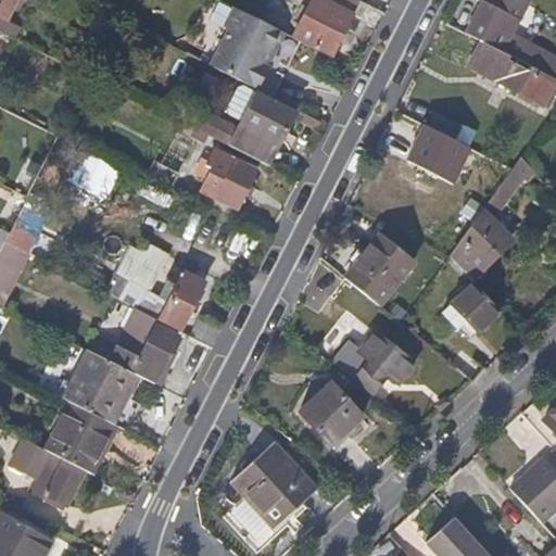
[(0,0),(0,17),(7,22),(16,0),(0,0)]
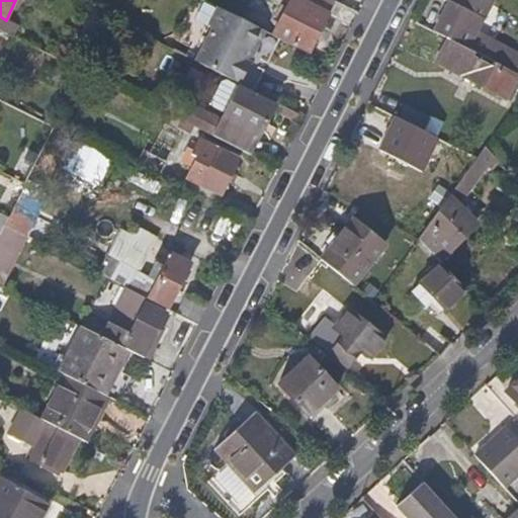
[(310,47),(333,1),(330,0),(287,0),(286,4),(283,9),(272,31),(308,51),(310,47)]
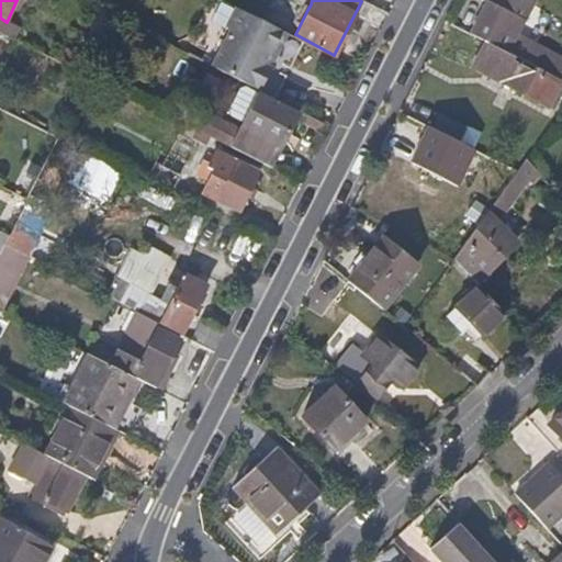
[(529,6),(531,0),(478,0),(483,3),(474,22),(469,33),(476,37),(485,42),(504,51),(514,56),(534,66),(553,77),(561,80),(561,65),(555,63),(558,57),(542,49),(520,38),(514,35),(517,27),(529,6)]
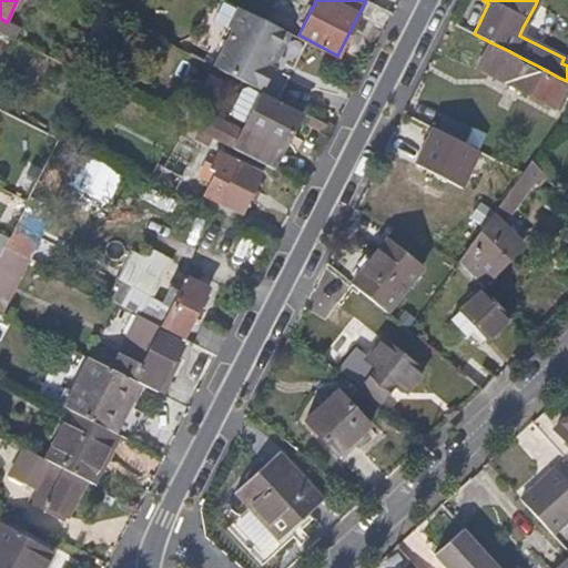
[(273,66),(291,34),(264,21),(236,7),(226,28),(209,62),(236,77),(255,85),(266,64),(272,69),(273,66)]
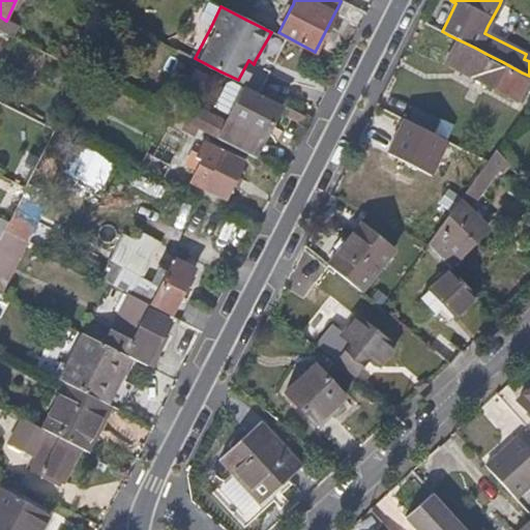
[(102,39),(115,17),(101,9),(90,33),(102,39)]
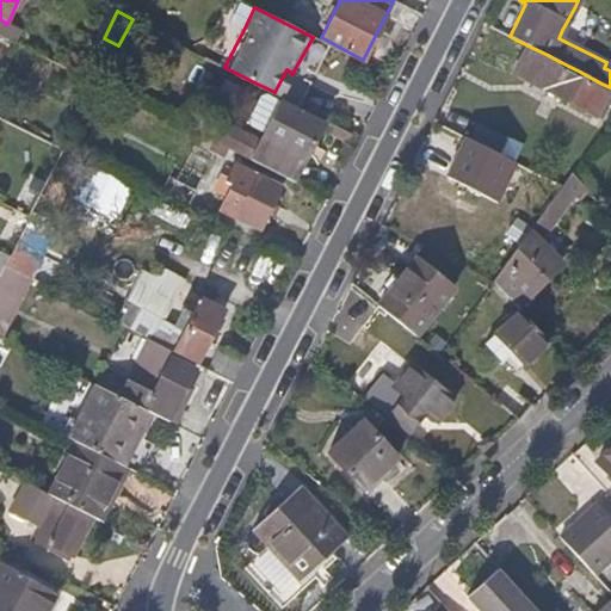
[(588,81),(565,69),(557,65),(559,61),(548,55),(528,45),(518,61),(512,73),(519,78),(535,85),(532,91),(542,96),(545,90),(556,96),(575,104),(596,115),(600,105),(608,92),(588,81)]
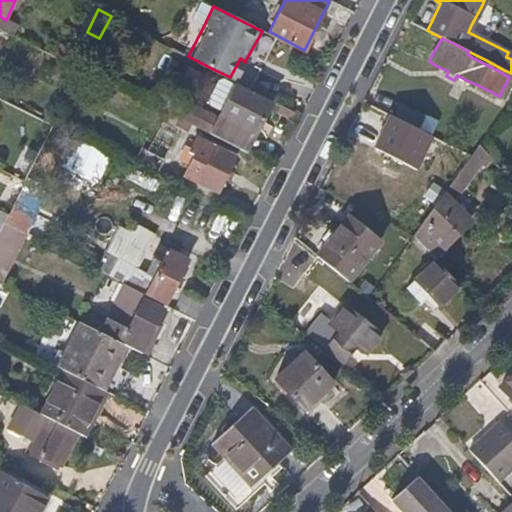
[(236,81),(245,62),(240,58),(230,77),(236,81)]
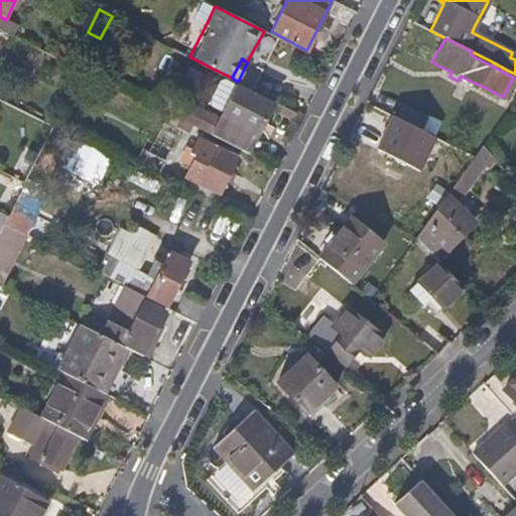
[(258,132),(272,104),(244,89),(224,79),(206,114),(200,125),(198,128),(200,129),(209,134),(217,137),(230,144),(244,152),(247,153),(258,132)]
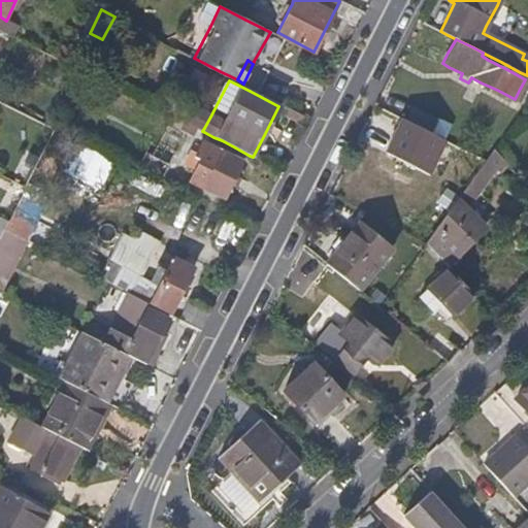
[(429,118),(422,114),(407,107),(398,101),(392,113),(397,117),(415,125),(424,130),(427,123),(429,118)]
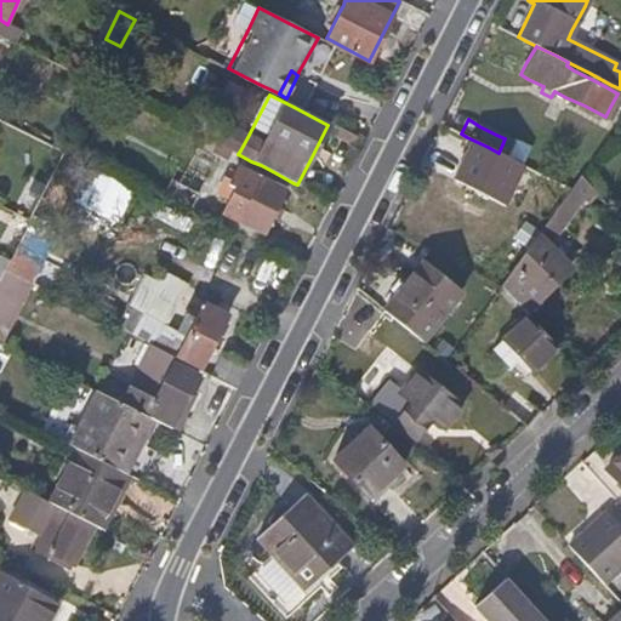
[(240,151),(248,137),(223,125),(215,120),(206,134),(216,138),(235,148),(240,151)]
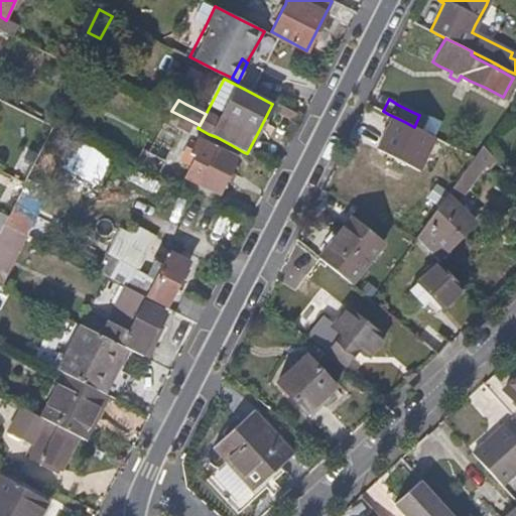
[(293,111),(278,103),(274,110),(289,119),(293,111)]
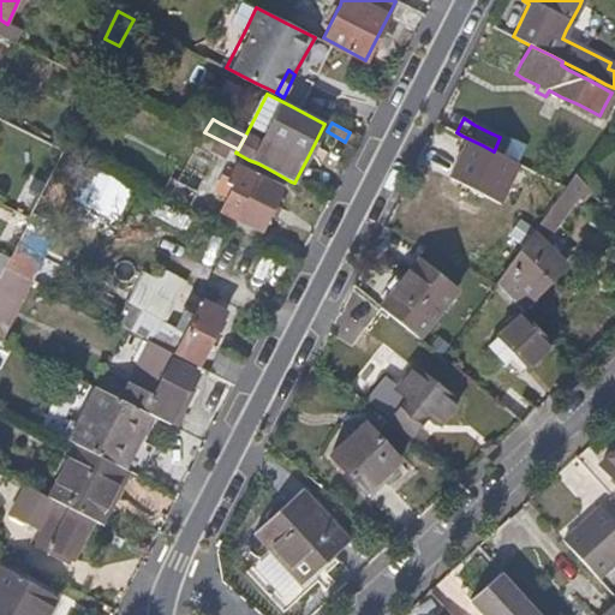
[(268,210),(280,187),(256,175),(234,163),(218,198),(222,202),(220,207),(226,210),(252,225),(258,227),(268,210)]
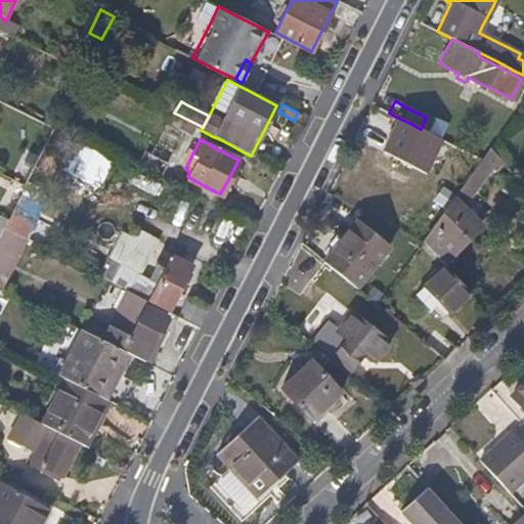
[(174,154),(150,140),(146,149),(155,155),(170,163),(174,154)]
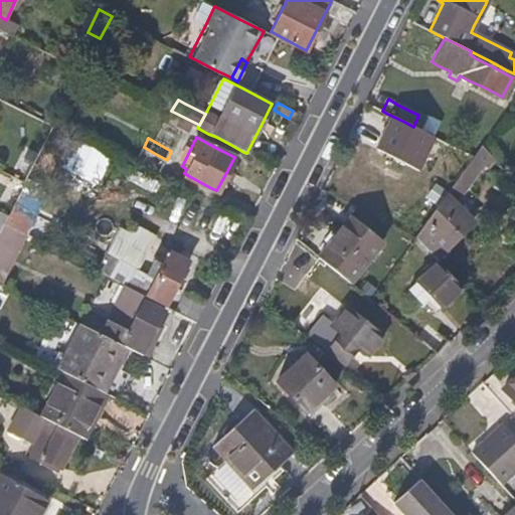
[(72,142),(56,186),(90,199),(107,155),(72,142)]
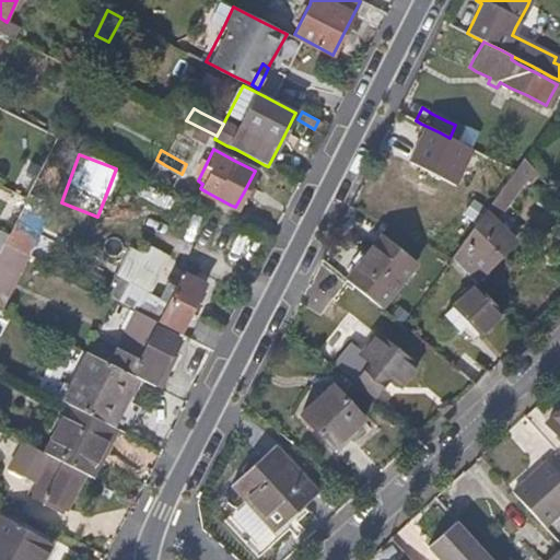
[(500,189),(513,171),(482,155),(471,173),(477,176),(489,183),(493,186),(500,189)]
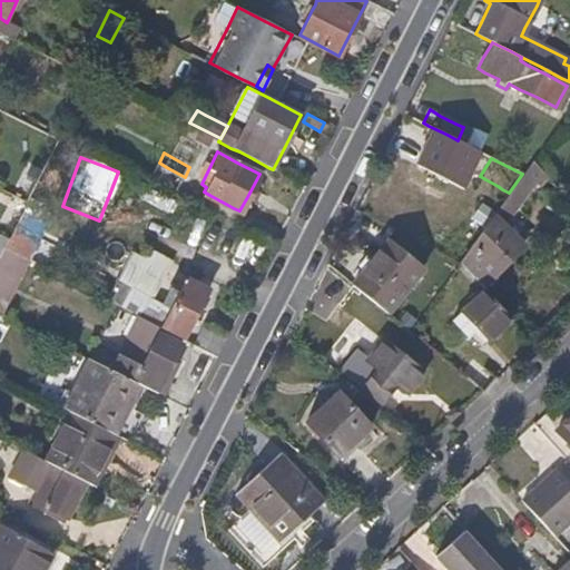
[(548,178),(539,168),(534,163),(532,161),(522,174),(533,183),(539,188),(548,178)]
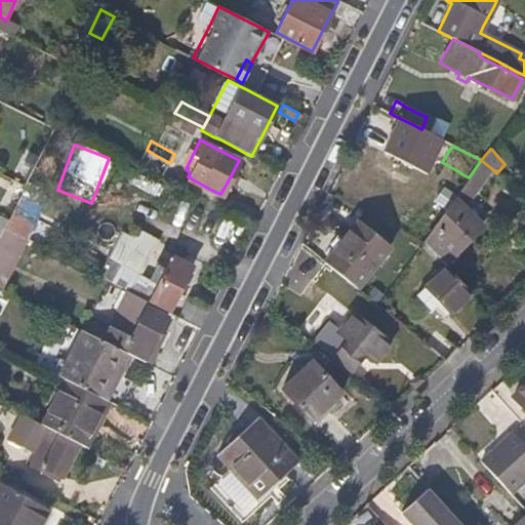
[(170,163),(155,155),(147,150),(145,154),(139,164),(150,169),(161,175),(163,176),(170,163)]
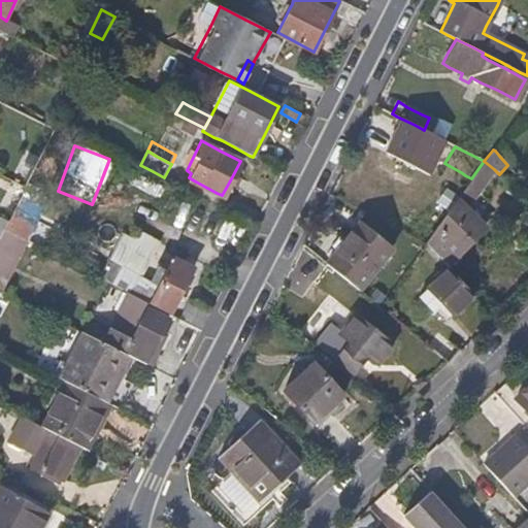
[(475,196),(494,169),(484,161),(471,178),(458,197),(456,199),(466,208),(475,196)]
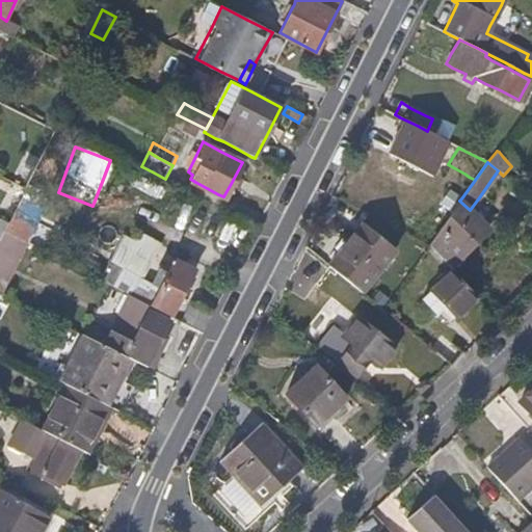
[(461,198),(475,180),(469,177),(464,174),(459,181),(453,189),(449,196),(457,204),(459,201),(461,198)]
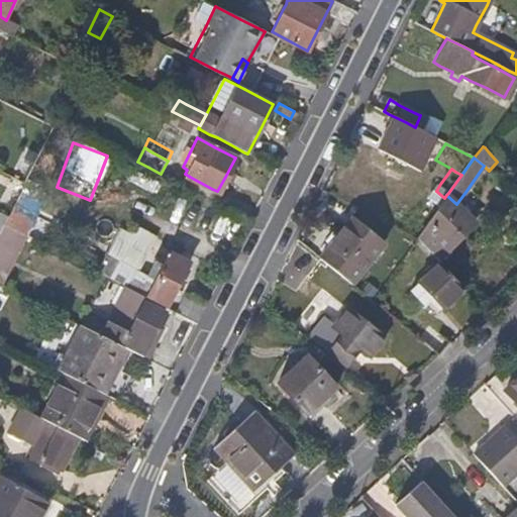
[(466,235),(473,227),(463,219),(449,206),(443,200),(435,210),(422,230),(415,238),(419,241),(425,247),(436,259),(439,262),(444,256),(457,243),(466,235)]
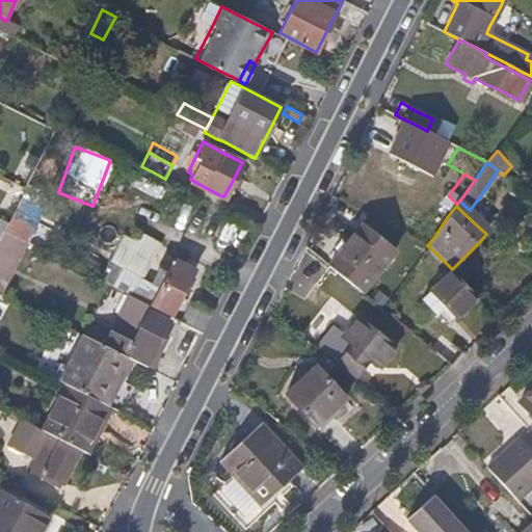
[(376,276),(394,254),(362,227),(341,254),(329,267),(334,269),(351,285),(363,294),(376,276)]
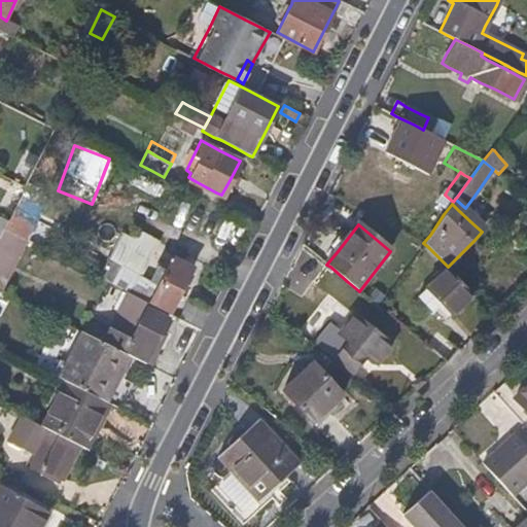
[(118,236),(109,261),(144,274),(153,248),(118,236)]
